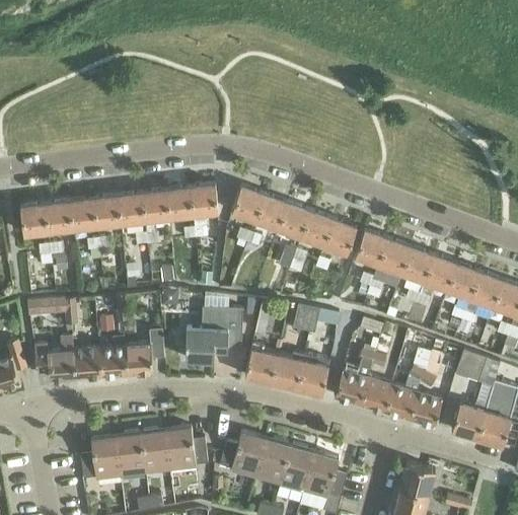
[(191,187),(194,215),(196,226),(207,225),(206,214),(219,212),(216,185),(191,187)]
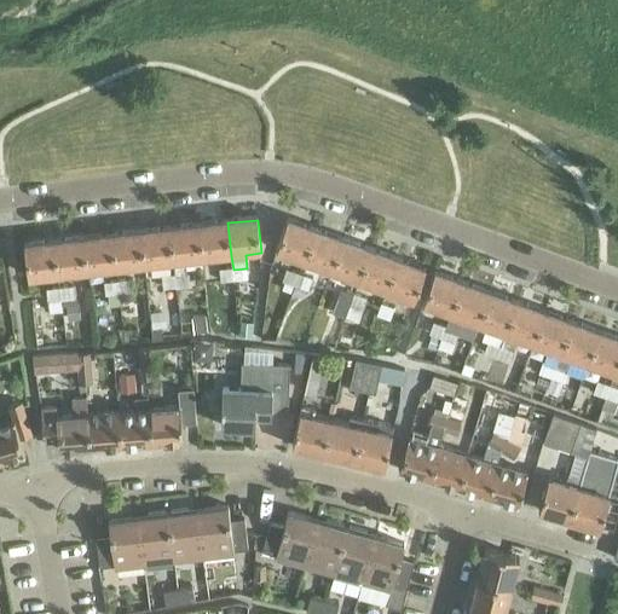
[(305,264),(317,232),(288,221),(277,254),(305,264)]
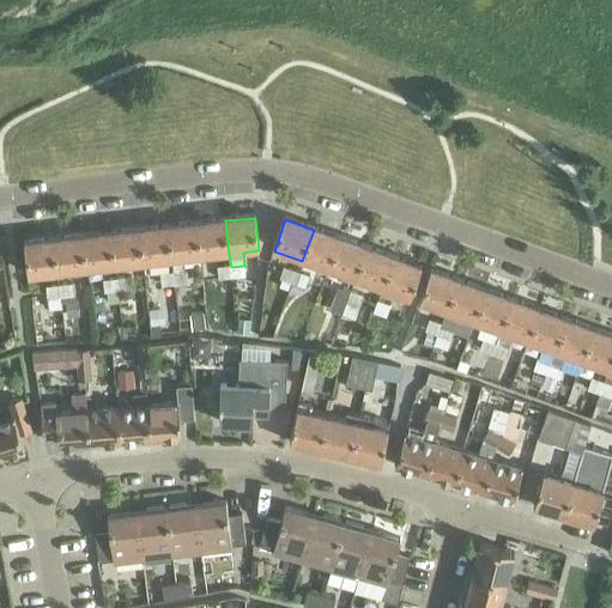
[(229,254),(225,220),(197,224),(200,257),(229,254)]
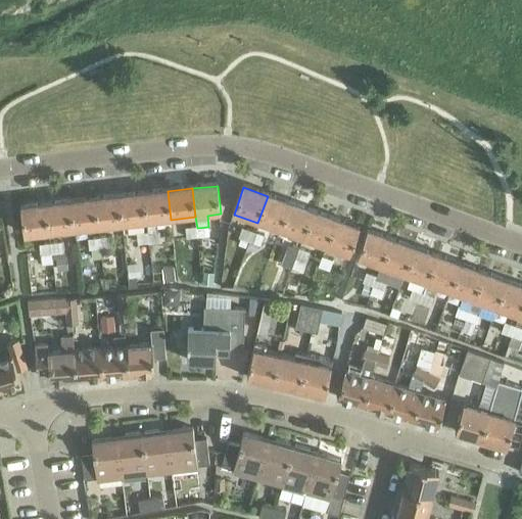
[(168,191),(143,194),(147,222),(148,234),(159,233),(158,221),(171,220),(168,191)]
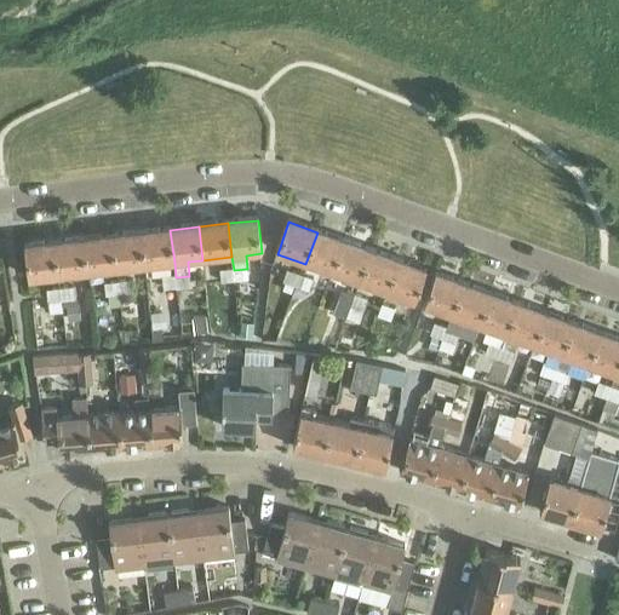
[(170,230),(142,233),(145,266),(175,263),(170,230)]
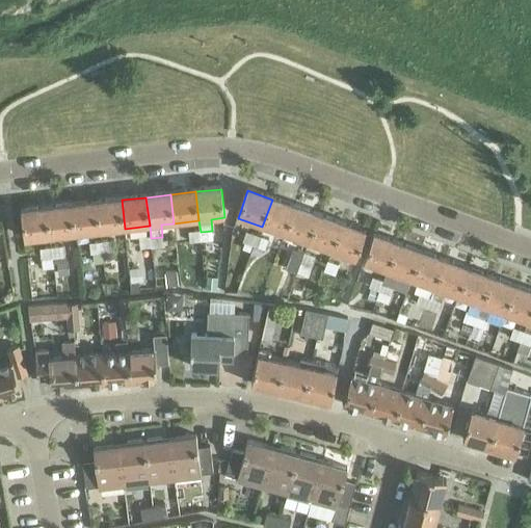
[(125,229),(122,200),(97,203),(100,232),(125,229)]
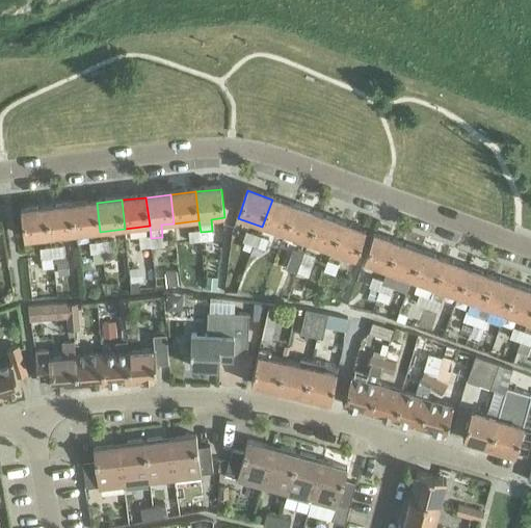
[(295,208),(272,200),(262,227),(285,236),(295,208)]
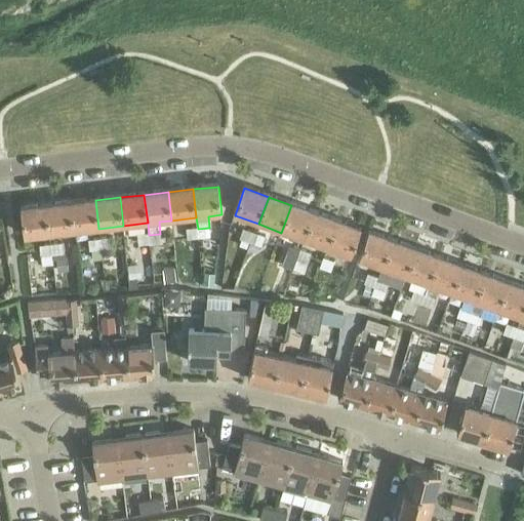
[(95,200),(71,203),(74,231),(98,229),(95,200)]
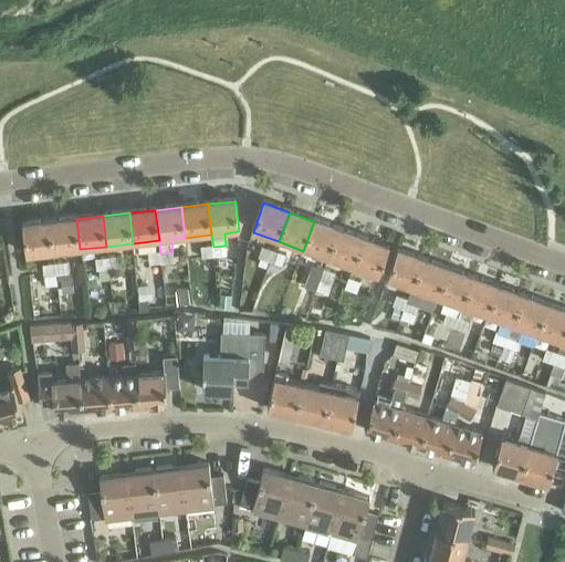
[(76,219),(50,221),(53,252),(80,249),(76,219)]
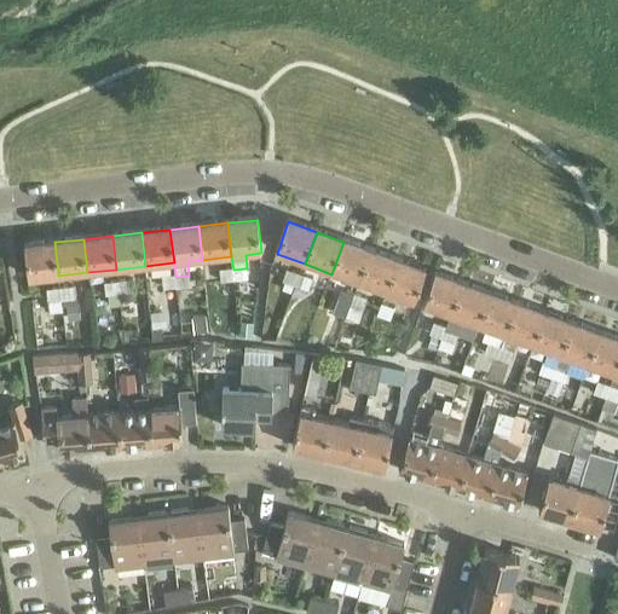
[(58,276),(55,242),(24,245),(29,279),(58,276)]
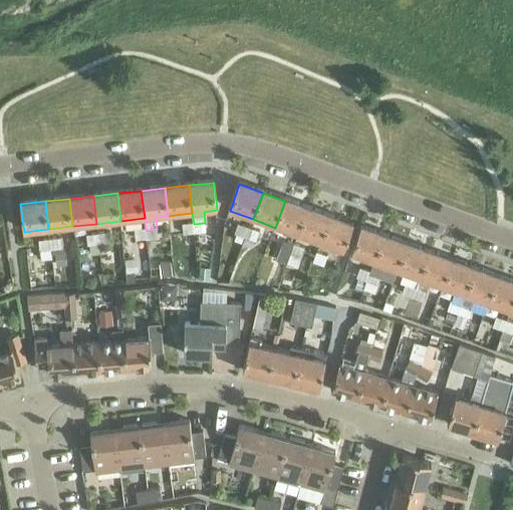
[(307,209),(285,201),(275,228),(298,236),(307,209)]
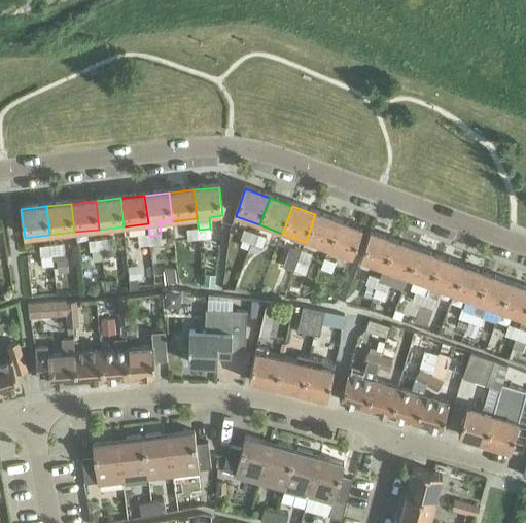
[(339,222),(315,214),(306,242),(328,250),(339,222)]
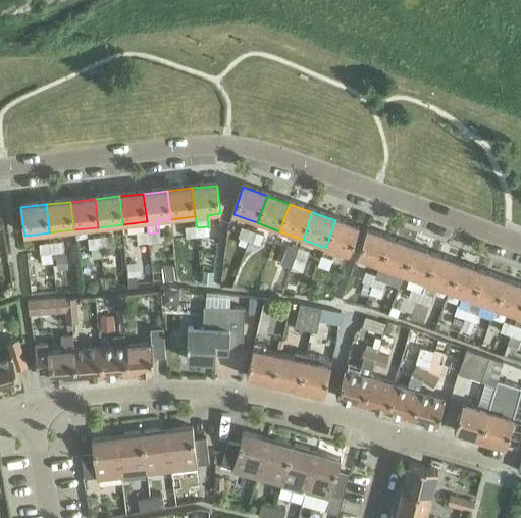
[(359,228),(335,220),(325,248),(349,256),(359,228)]
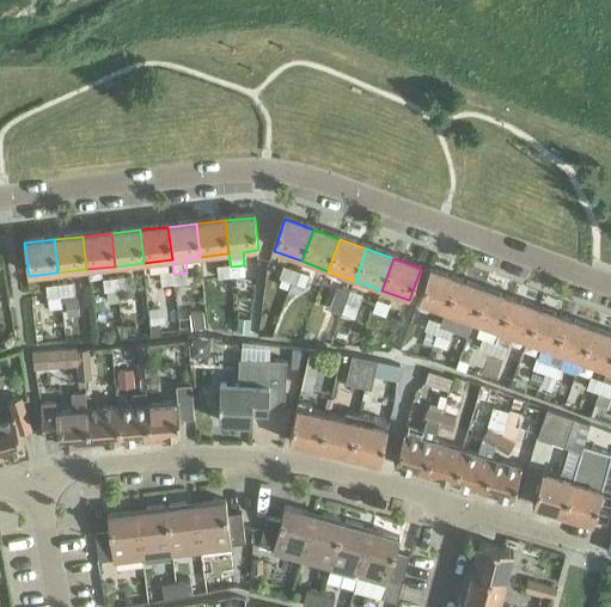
[(244,265),(231,267),(232,280),(245,277),(244,265)]
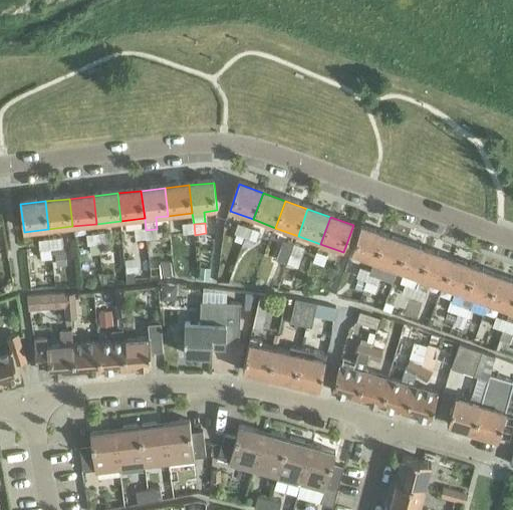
[(195,235),(194,224),(183,226),(184,236),(195,235)]
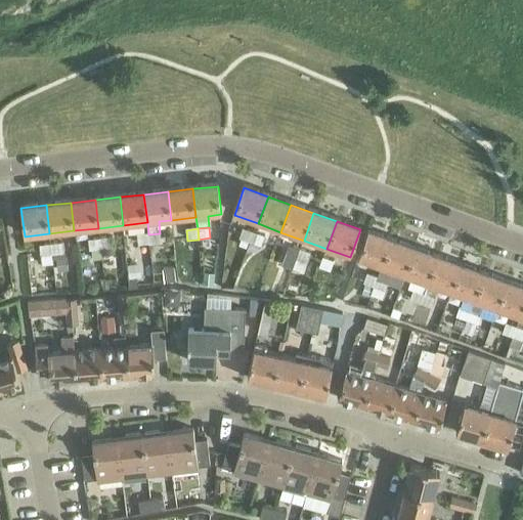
[(250,244),(254,234),(243,230),(238,241),(241,241),(249,244),(250,244)]
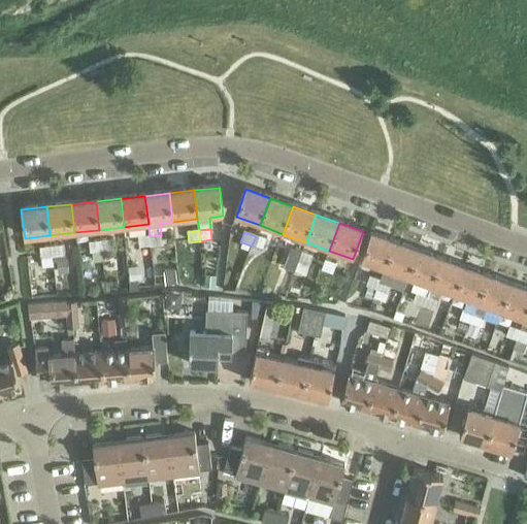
[(385,270),(395,242),(371,234),(361,262),(385,270)]
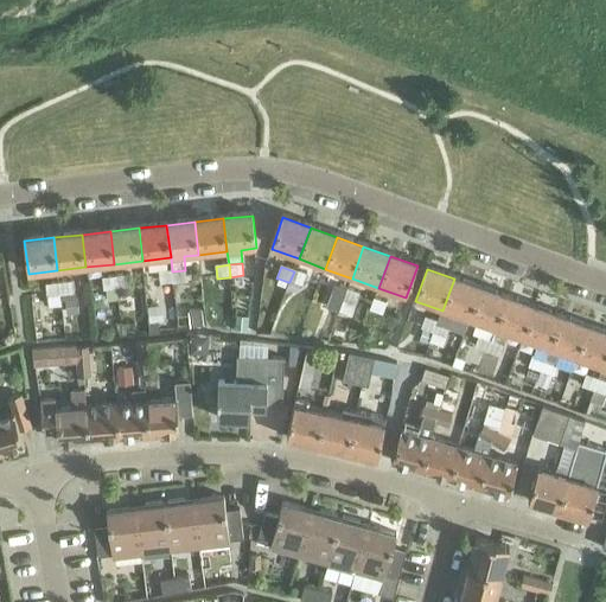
[(185,270),(172,271),(173,283),(186,282),(185,270)]
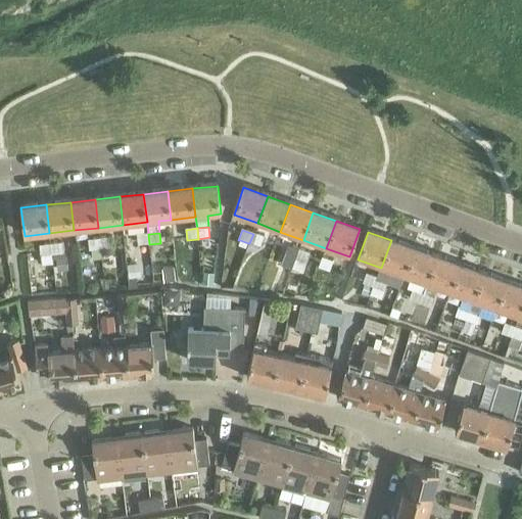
[(149,244),(148,234),(137,235),(138,245),(149,244)]
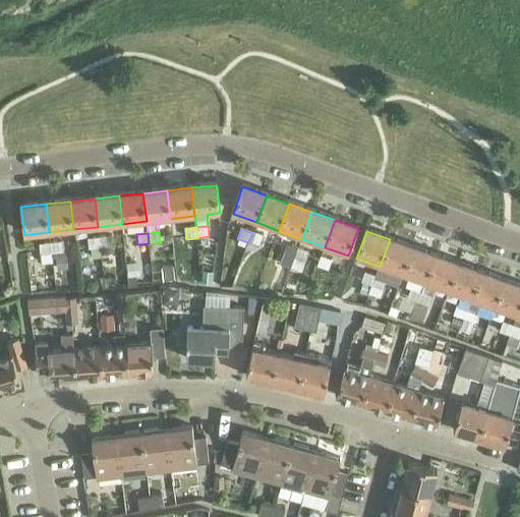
[(252,233),(248,243),(258,246),(263,236),(252,233)]
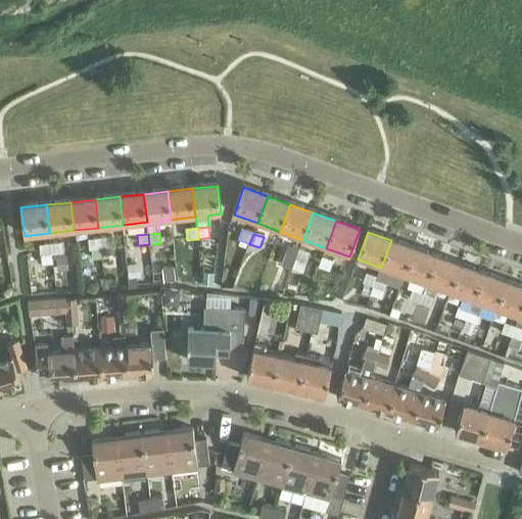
[(99,239),(101,250),(112,249),(111,238),(99,239)]
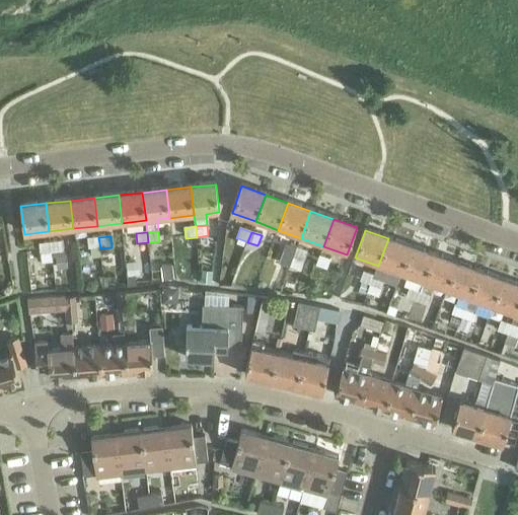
[(100,248),(98,237),(87,239),(88,249),(100,248)]
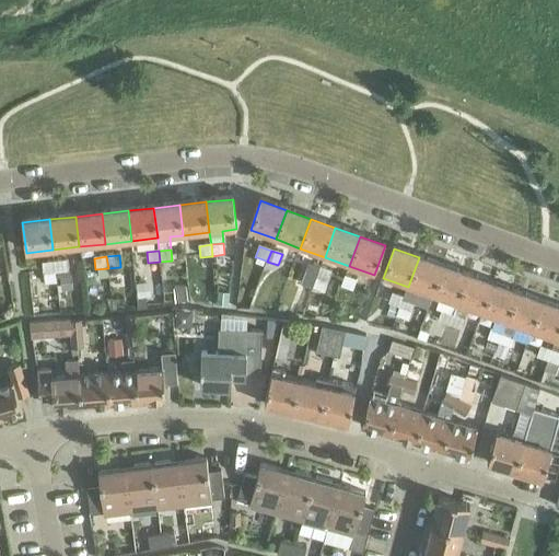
[(257,257),(255,265),(263,267),(266,261),(257,257)]
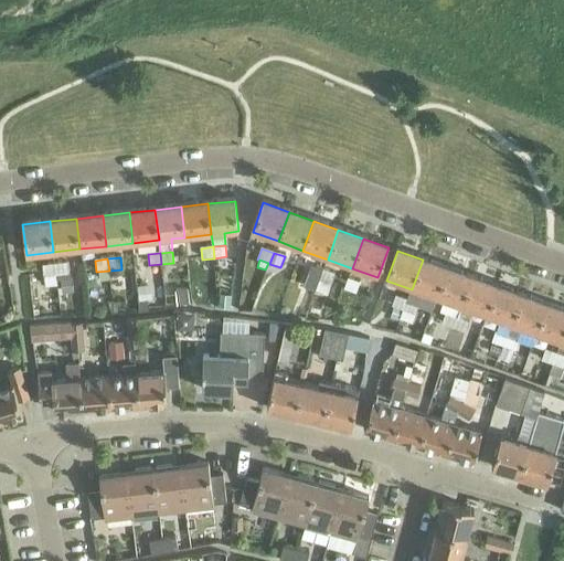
[(447,268),(423,260),(412,289),(437,298),(447,268)]
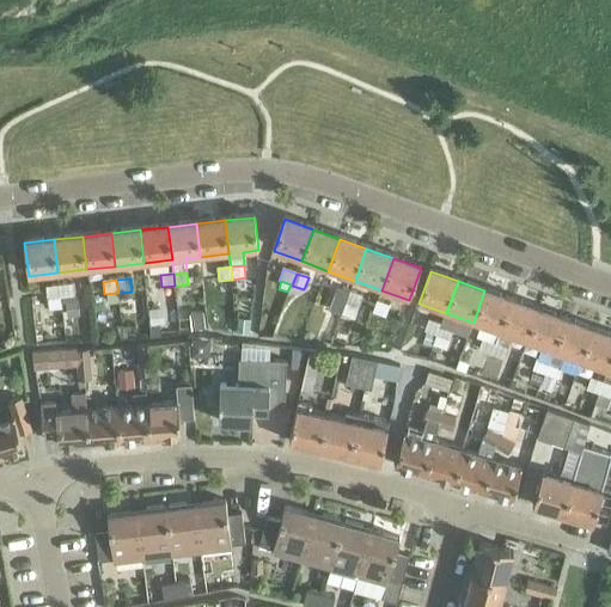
[(60,287),(61,299),(74,298),(73,286),(60,287)]
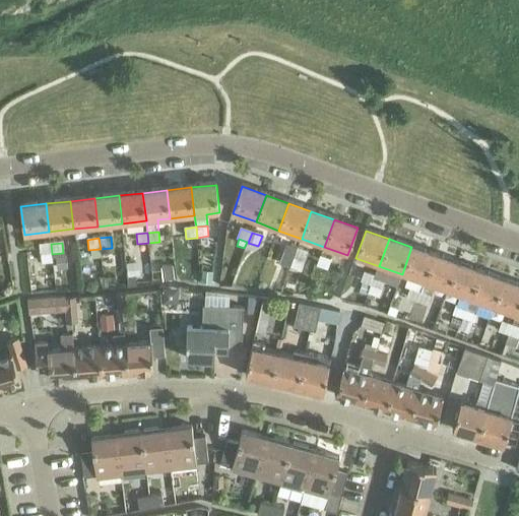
[(52,254),(51,244),(40,245),(41,256),(52,254)]
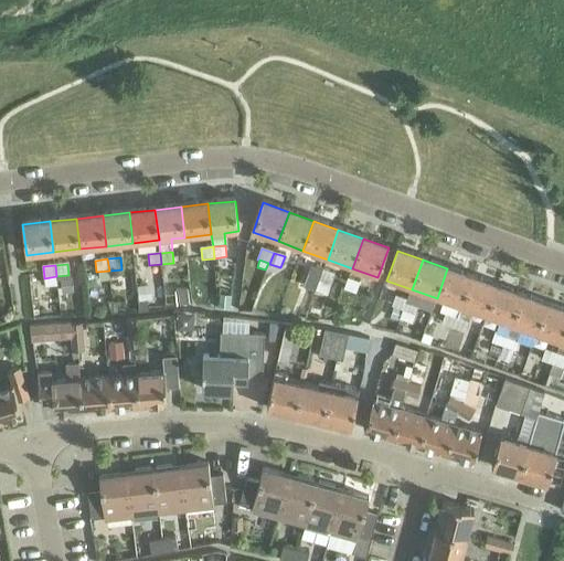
[(316,292),(323,271),(311,266),(304,288),(316,292)]
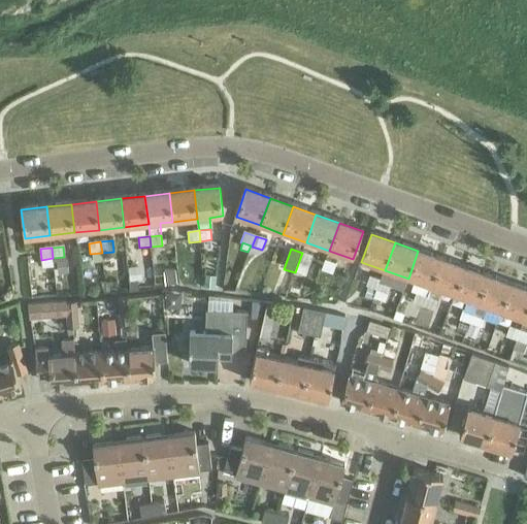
[(418,251),(408,279),(416,282),(412,292),(417,293),(427,297),(441,260),(418,251)]
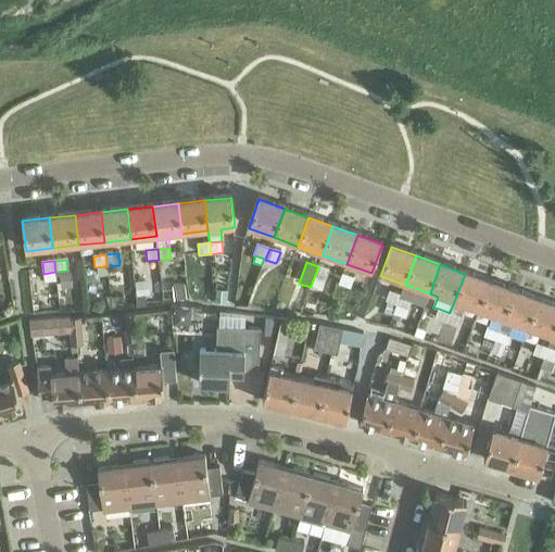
[(318,266),(311,287),(322,291),(329,271),(318,266)]
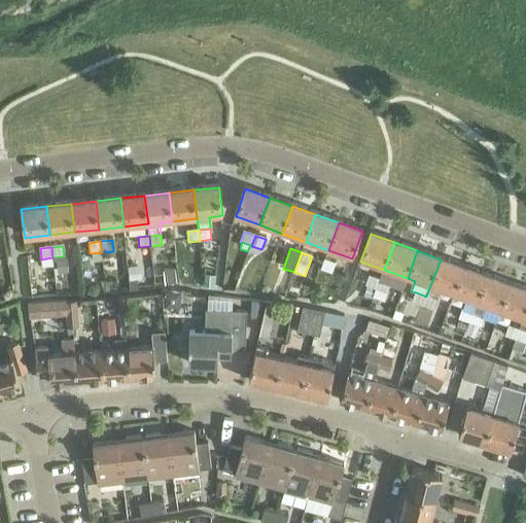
[(426,297),(422,307),(433,311),(440,293),(437,293),(440,289),(453,294),(463,268),(441,259),(426,297)]
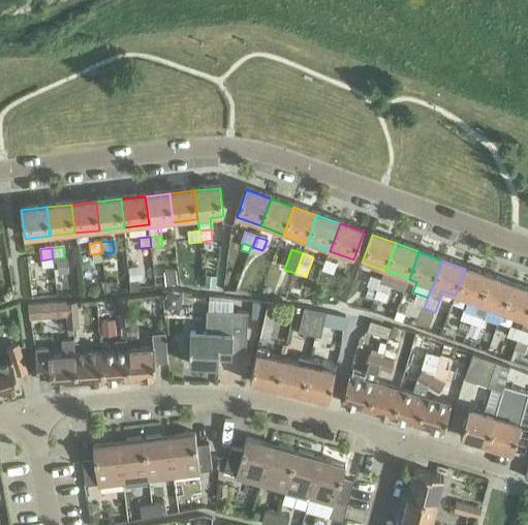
[(333,275),(337,265),(325,261),(322,272),(333,275)]
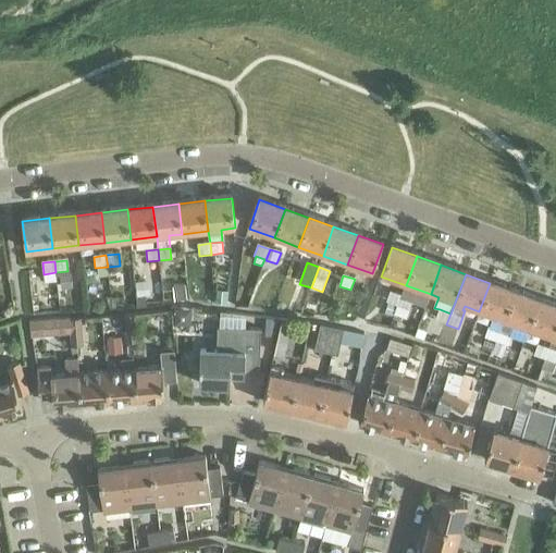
[(72,277),(60,279),(61,291),(73,290),(72,277)]
